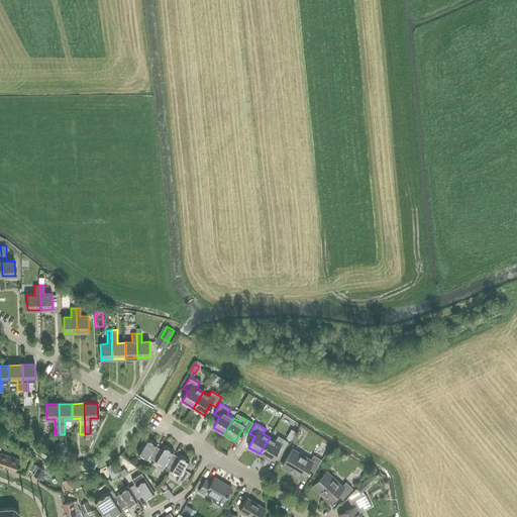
[(270,437),(260,453),(271,460),(277,449),(282,452),(288,442),(278,436),(276,440),(270,437)]
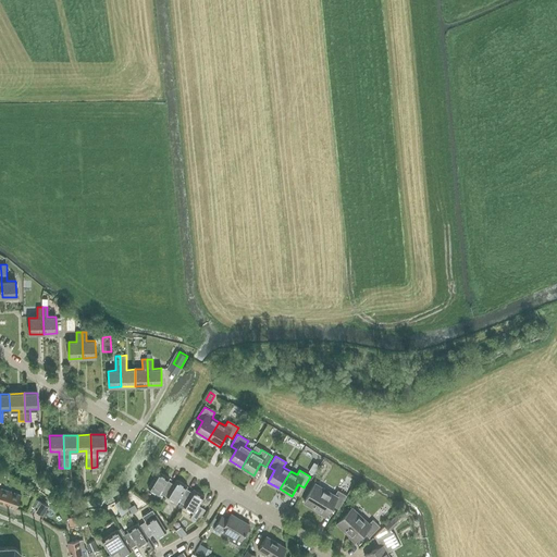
[(168,496),(174,484),(168,481),(169,479),(159,472),(148,489),(159,495),(160,493),(166,497),(168,496)]
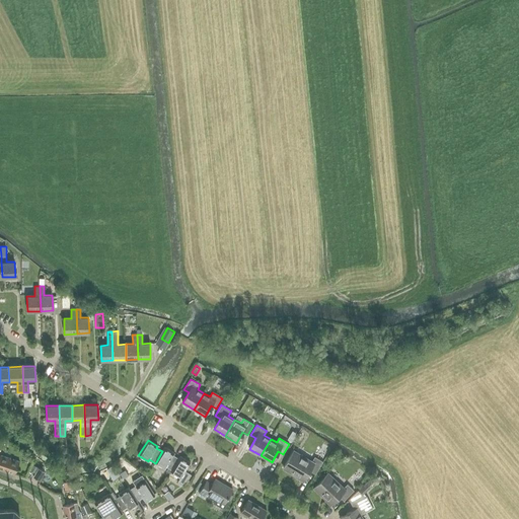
[(172,470),(179,459),(173,455),(174,453),(164,447),(162,451),(156,462),(165,468),(166,466),(172,470)]
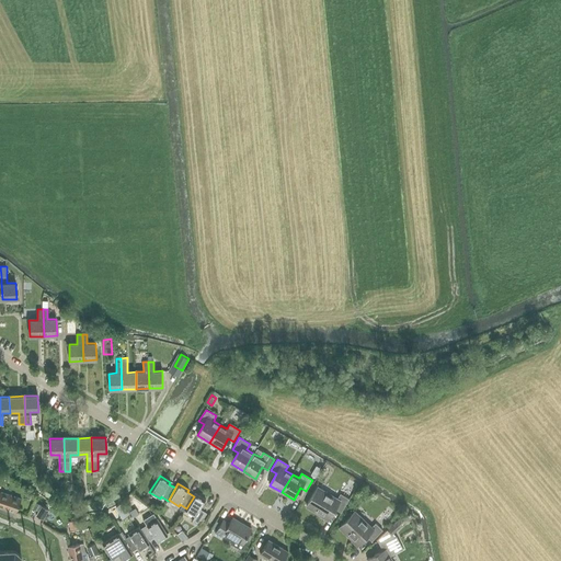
[(350,497),(354,491),(347,487),(343,493),(350,497)]
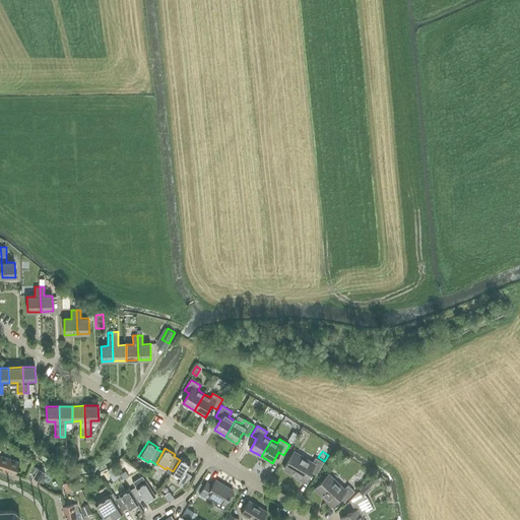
[(312,462),(295,452),(283,469),(284,469),(285,467),(300,475),(298,477),(304,481),(310,471),(316,475),(323,463),(315,458),(312,462)]
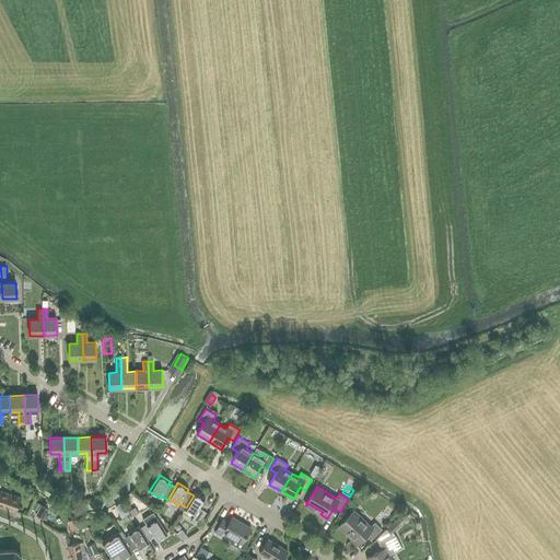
[(0,506),(16,513),(21,499),(0,491),(0,506)]
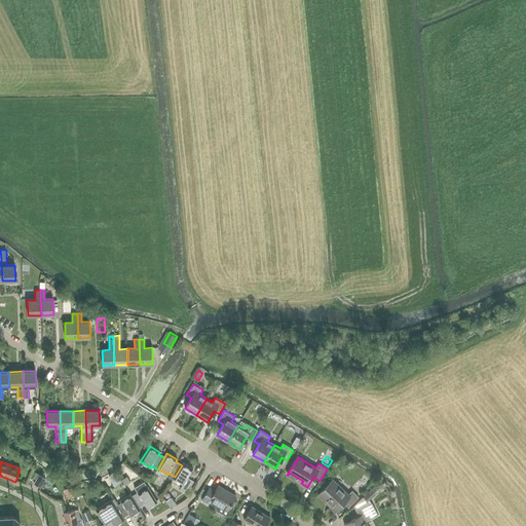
[(183,463),(182,465),(175,477),(174,479),(183,484),(181,489),(187,493),(194,482),(188,478),(193,468),(183,463)]
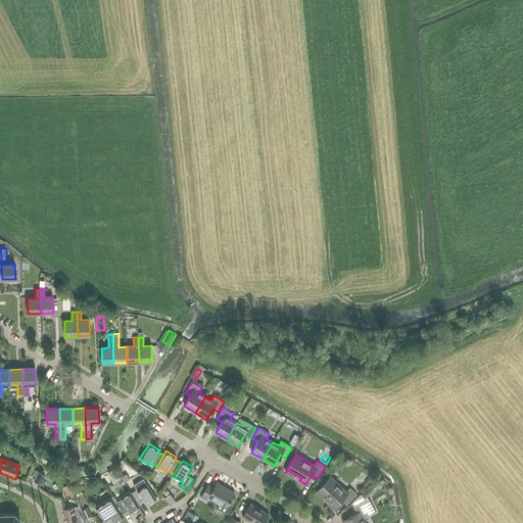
[(114,469),(107,473),(114,484),(122,479),(114,469)]
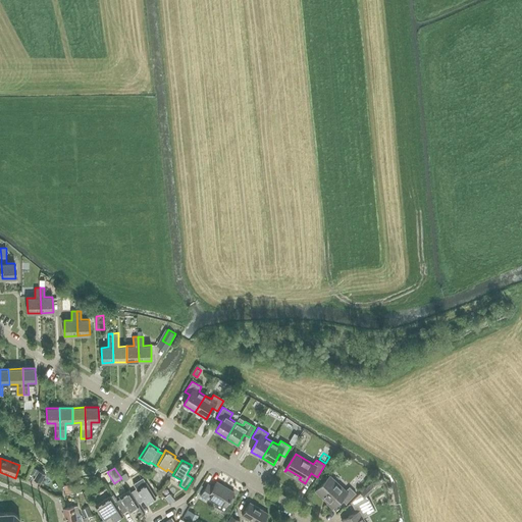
[(40,483),(45,475),(39,471),(34,480),(40,483)]
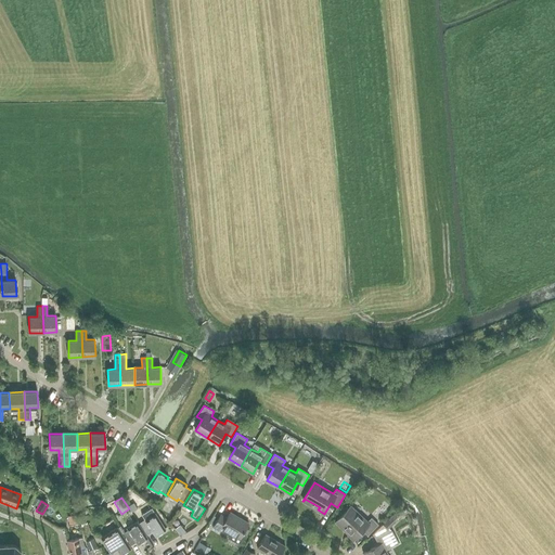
[(138,508),(134,503),(128,506),(132,512),(138,508)]
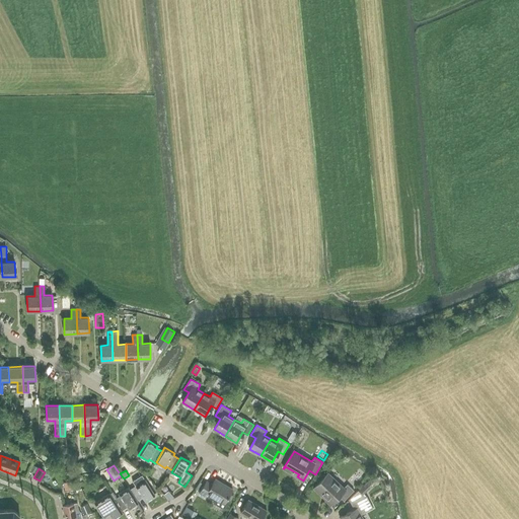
[(382,478),(376,472),(371,477),(376,482),(377,483),(382,478)]
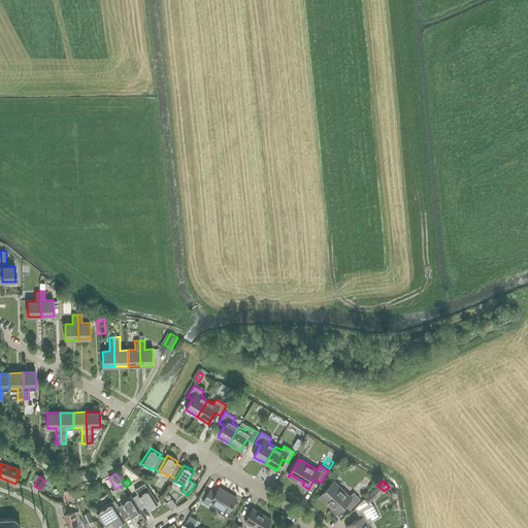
[(350,496),(334,482),(320,496),(320,497),(322,495),(332,506),(331,507),(337,513),(344,504),(350,509),(360,499),(353,493),(350,496)]
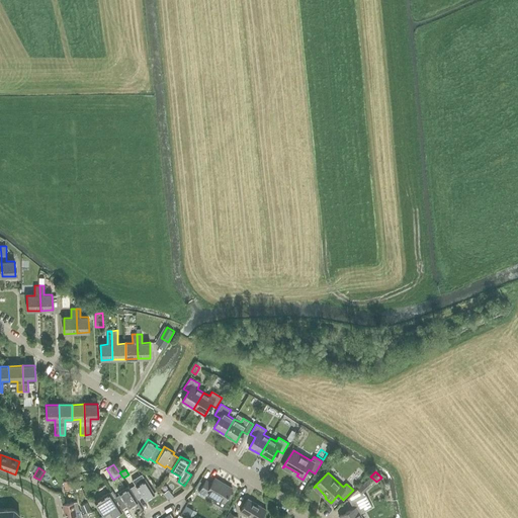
[(130,489),(137,500),(143,497),(145,501),(155,495),(142,475),(133,480),(136,485),(130,489)]
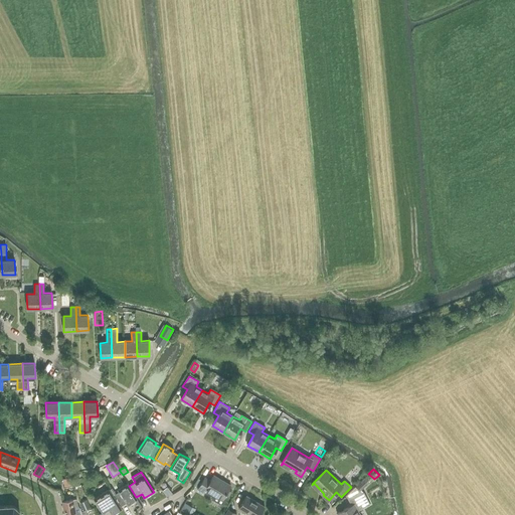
[(360,490),(371,480),(366,474),(355,484),(360,490)]
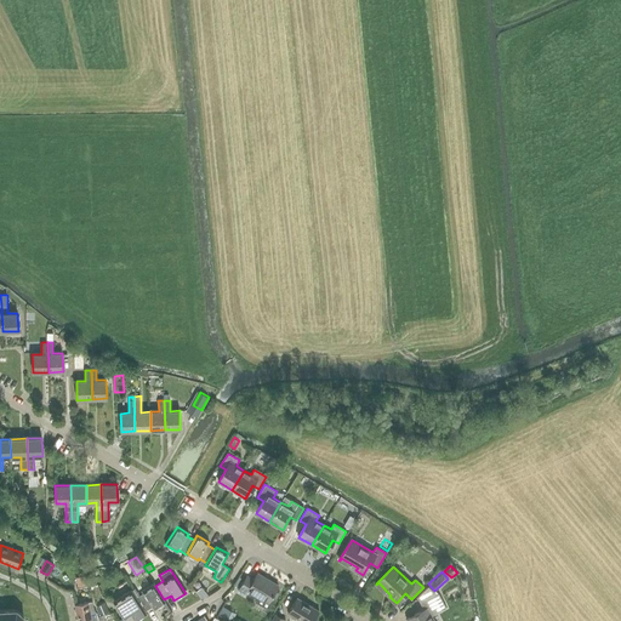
[(90,585),(87,574),(79,576),(81,586),(90,585)]
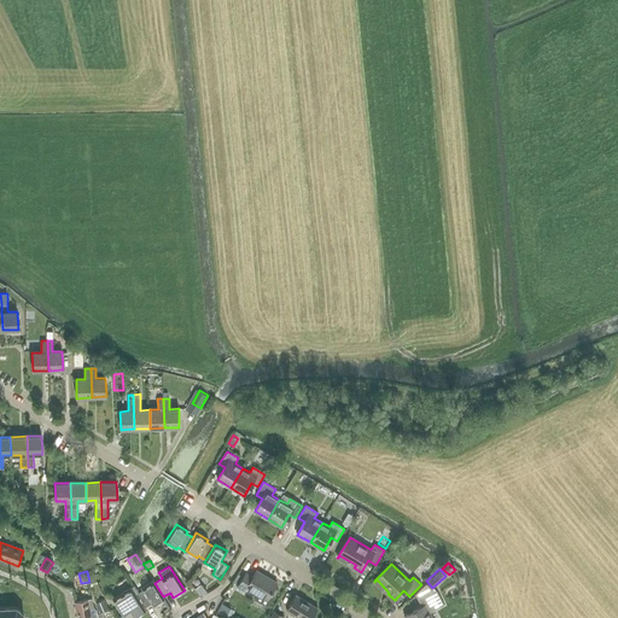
[(277,583),(256,571),(252,577),(246,573),(238,588),(244,592),(246,588),(257,594),(254,598),(268,606),(275,595),(272,593),(277,583)]
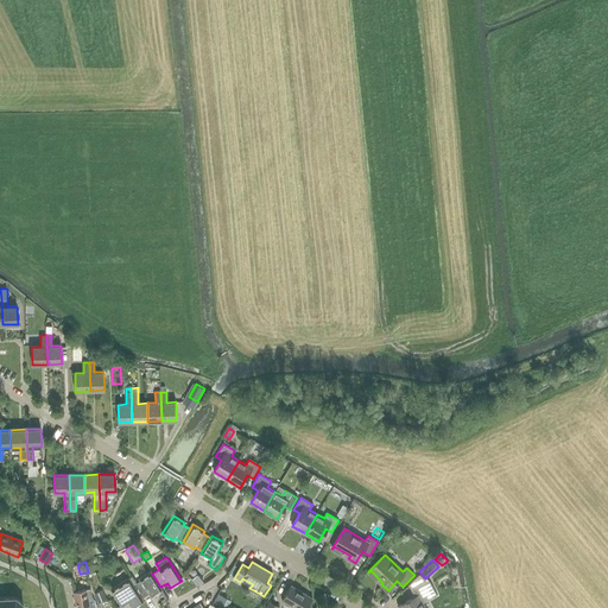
[(162,589),(160,587),(152,574),(151,571),(139,578),(140,581),(133,586),(143,599),(149,594),(151,597),(162,589)]
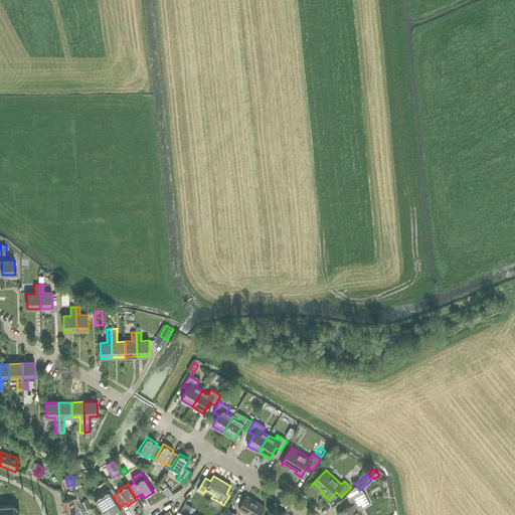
[(362,493),(356,487),(347,495),(352,505),(337,513),(338,514),(359,514),(358,511),(370,504),(364,492),(362,493)]
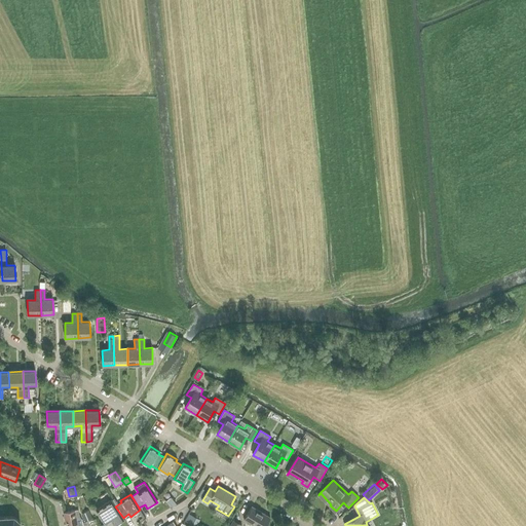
[(114,525),(124,520),(123,518),(115,506),(112,500),(96,511),(103,522),(109,518),(114,525)]
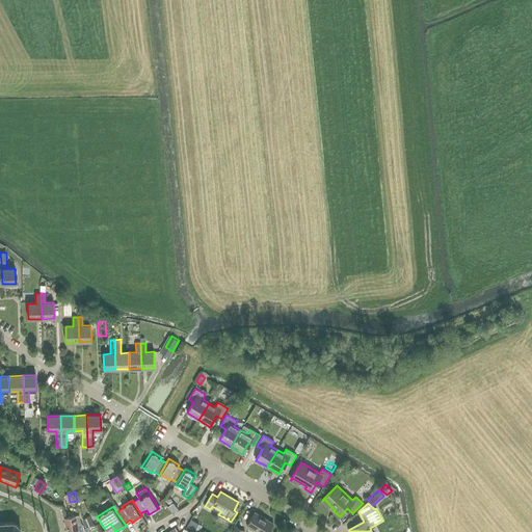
[(257,531),(267,531),(273,524),(255,512),(246,526),(257,531)]
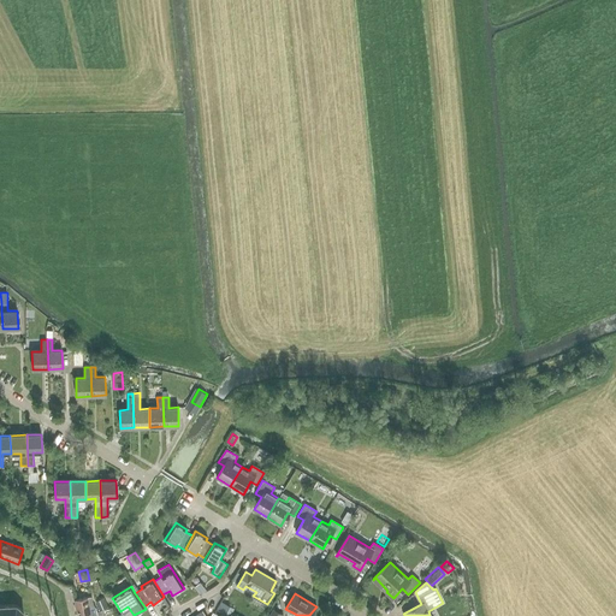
[(94,606),(92,597),(75,600),(77,615),(96,615),(96,608),(94,606)]
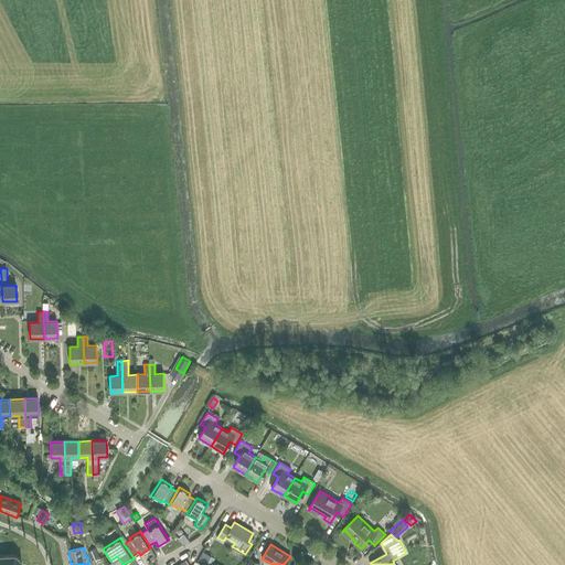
[(92,561),(99,557),(95,547),(87,551),(92,561)]
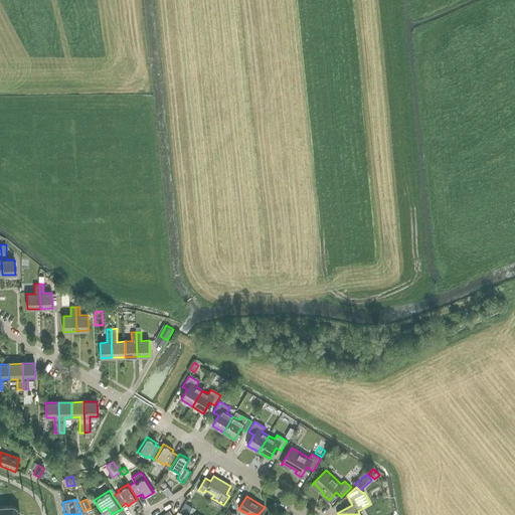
[(185,503),(182,510),(190,514),(192,514),(196,509),(185,503)]
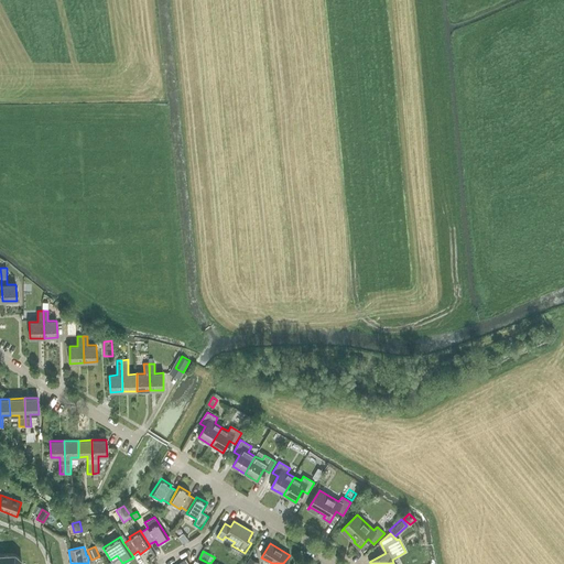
[(0,563),(21,563),(21,561),(14,554),(0,554),(0,563)]
